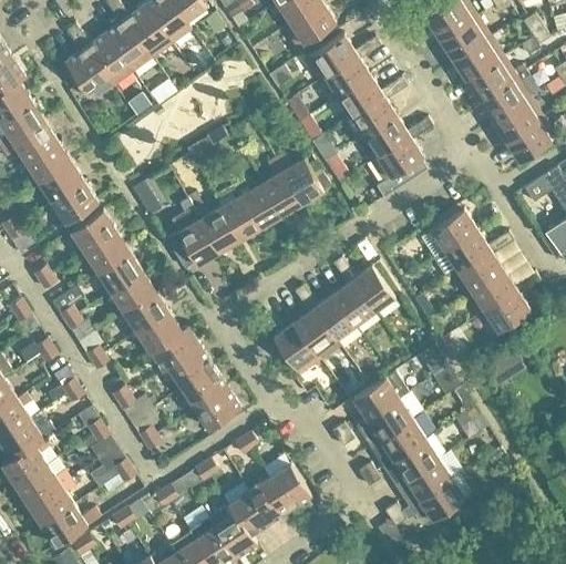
[(112,11),(121,6),(116,0),(106,0),(105,1),(112,11)]
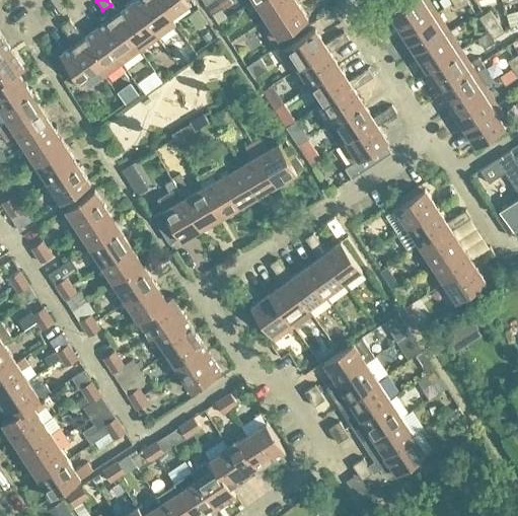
[(155,0),(136,0),(131,4),(157,40),(174,26),(169,19),(155,0)]
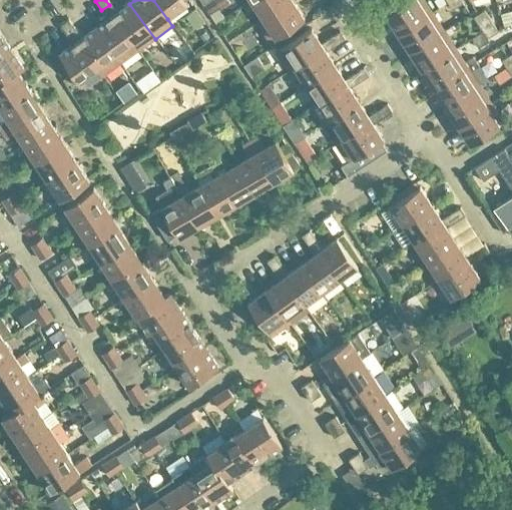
[(153,0),(167,19),(185,6),(184,4),(189,0),(153,0)]
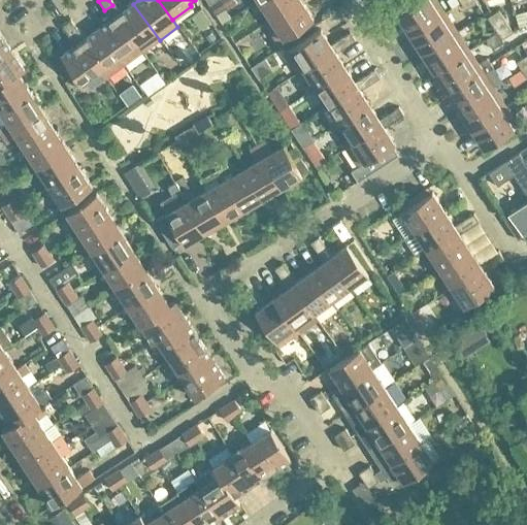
[(218,0),(208,6),(216,18),(236,4),(233,0),(218,0)]
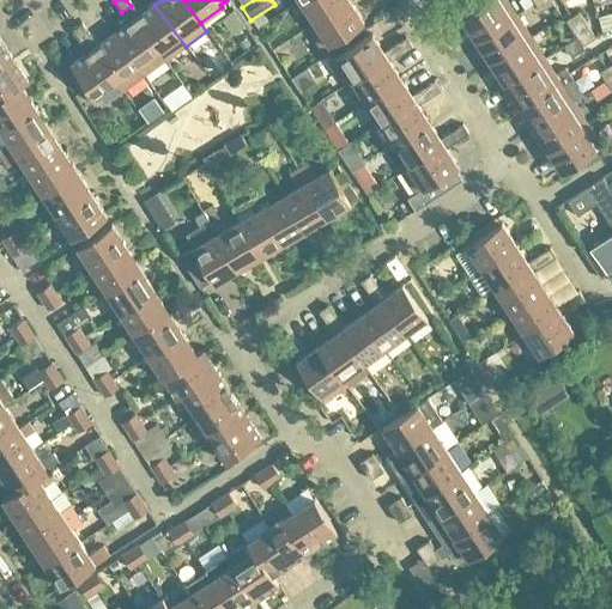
[(349,1),(347,0),(303,0),(300,2),(314,24),(349,1)]
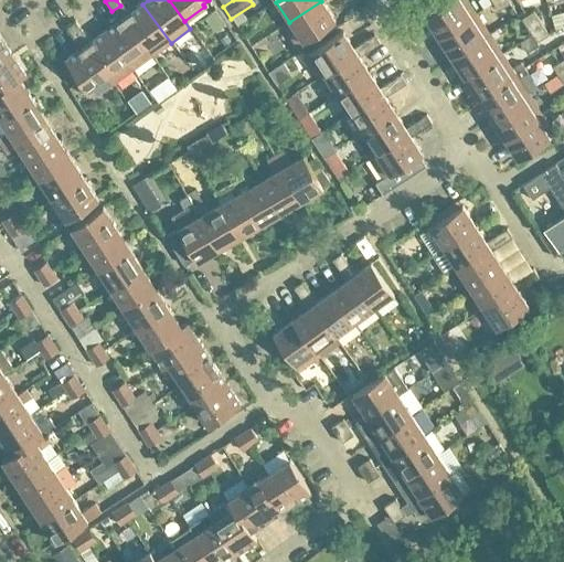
[(325,6),(332,0),(320,0),(321,1),(289,22),(282,27),(296,48),(334,22),(325,6)]
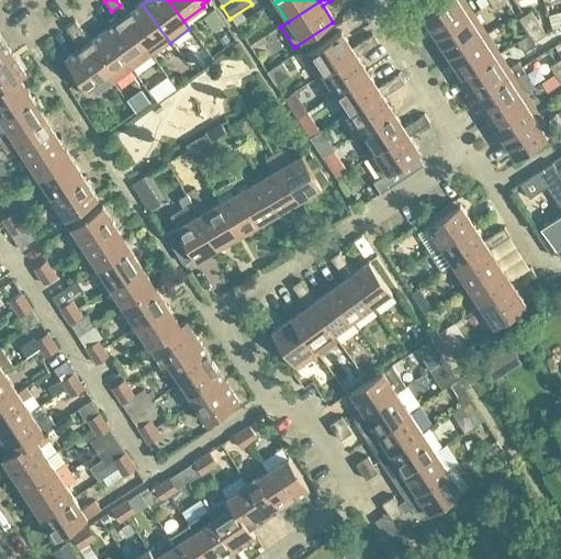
[(436,40),(472,15),(461,0),(450,0),(422,19),(436,40)]
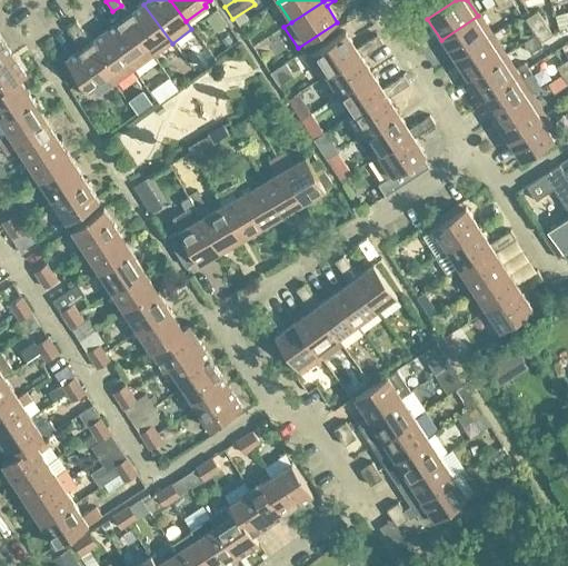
[(512,6),(508,0),(502,0),(495,6),(500,13),(512,6)]
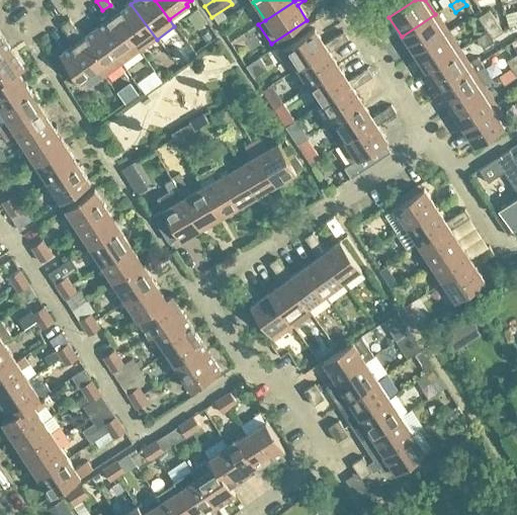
[(131,4),(117,14),(113,17),(139,53),(157,39),(131,4)]
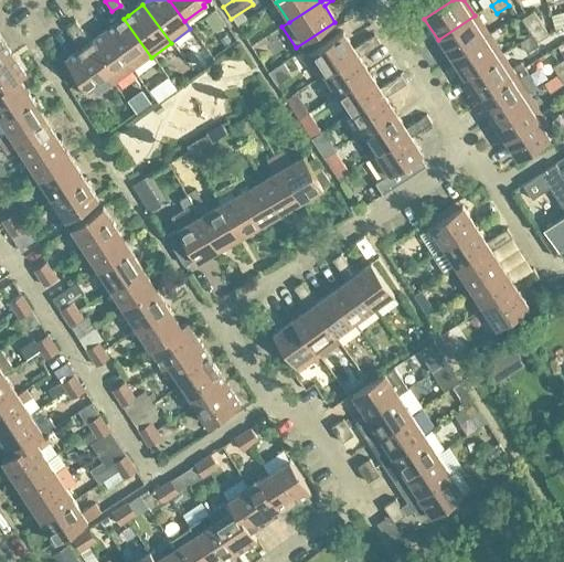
[(124,19),(128,16),(120,6),(112,11),(119,21),(104,32),(132,72),(151,57),(124,19)]
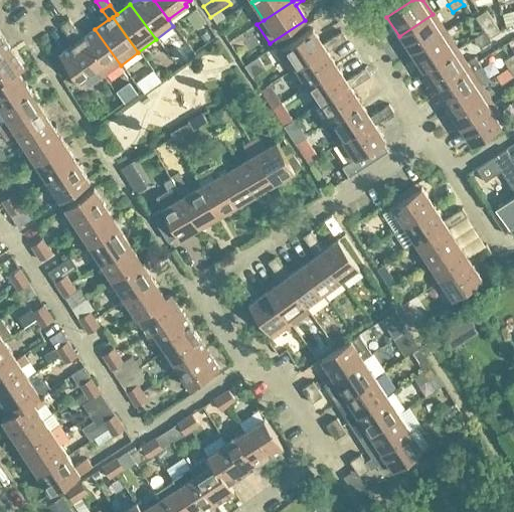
[(474,19),(479,26),(490,19),(485,12),(474,19)]
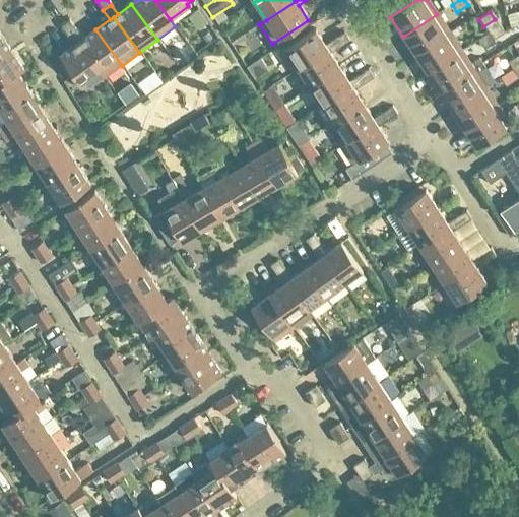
[(415,55),(449,34),(437,14),(403,37),(415,55)]
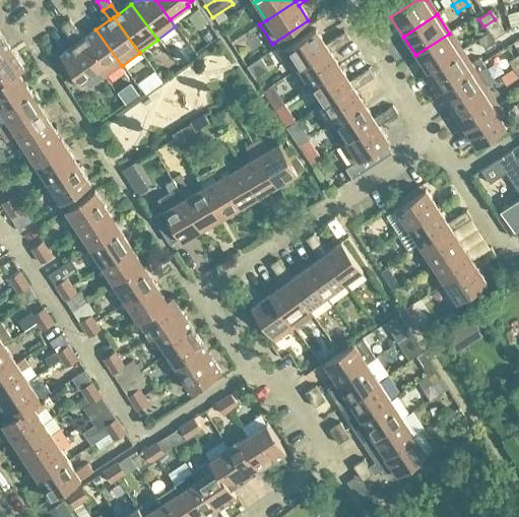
[(499,26),(495,19),(483,26),(489,34),(499,26)]
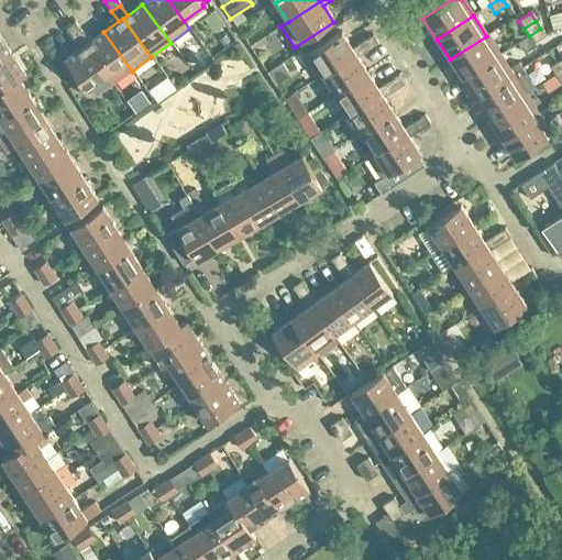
[(81,33),(74,23),(66,30),(73,40),(81,33)]
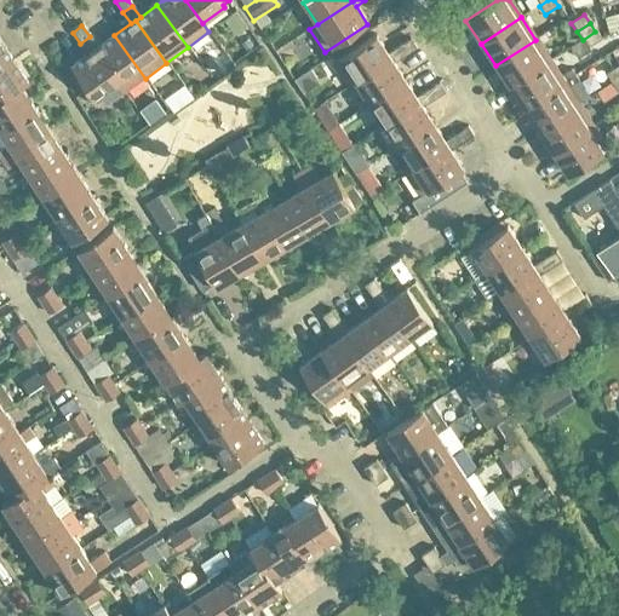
[(601,40),(595,32),(583,40),(588,49),(601,40)]
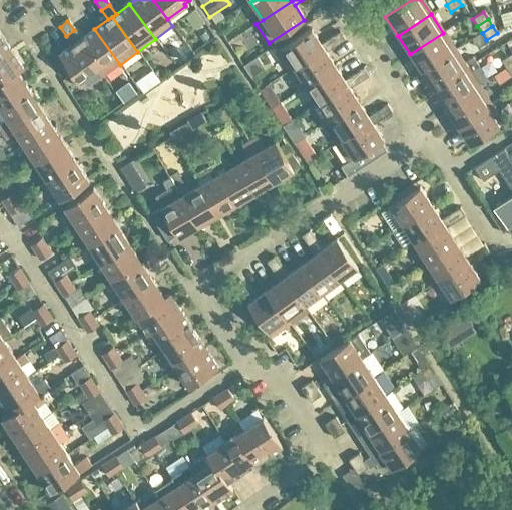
[(454,34),(450,28),(443,33),(410,54),(422,72),(455,51),(447,39),(454,34)]
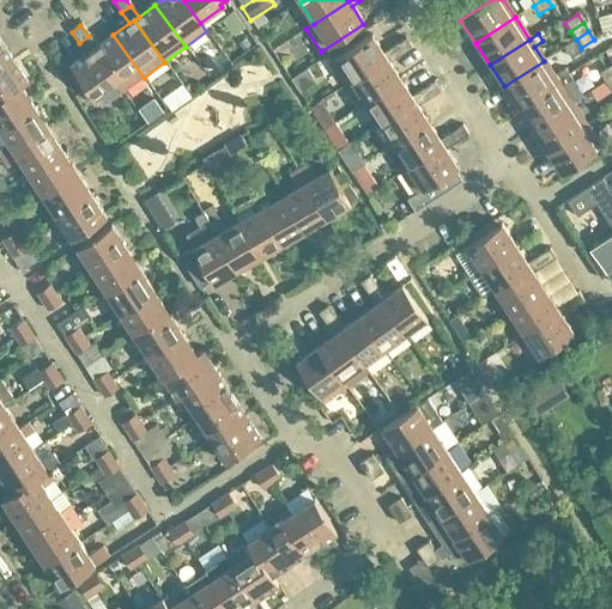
[(113,35),(97,47),(92,50),(122,92),(144,78),(113,35)]
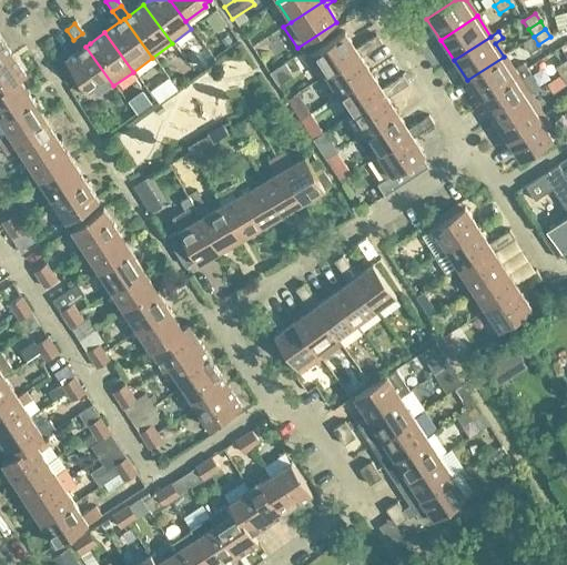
[(90,43),(82,33),(73,40),(81,50),(64,61),(70,68),(87,92),(93,101),(113,86),(85,47),(90,43)]
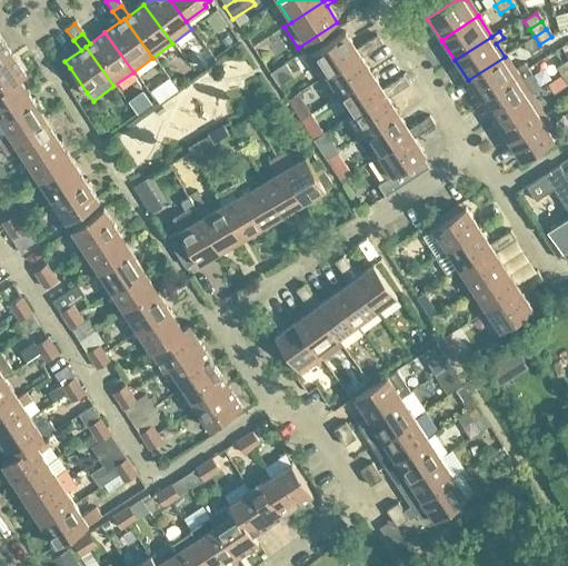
[(358,55),(356,50),(345,33),(305,59),(319,80),(358,55)]
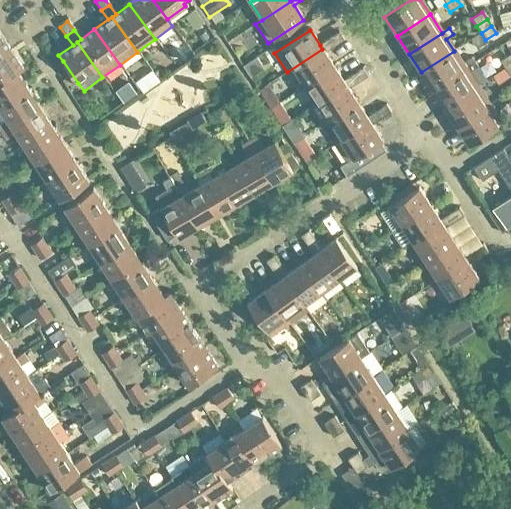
[(334,47),(344,41),(338,33),(329,39),(334,47)]
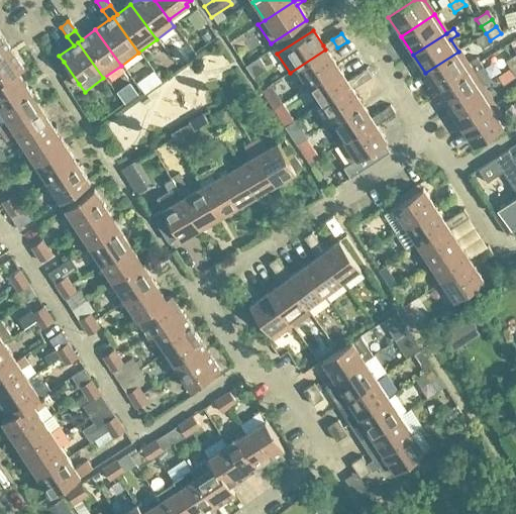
[(0,58),(10,52),(0,35),(0,58)]
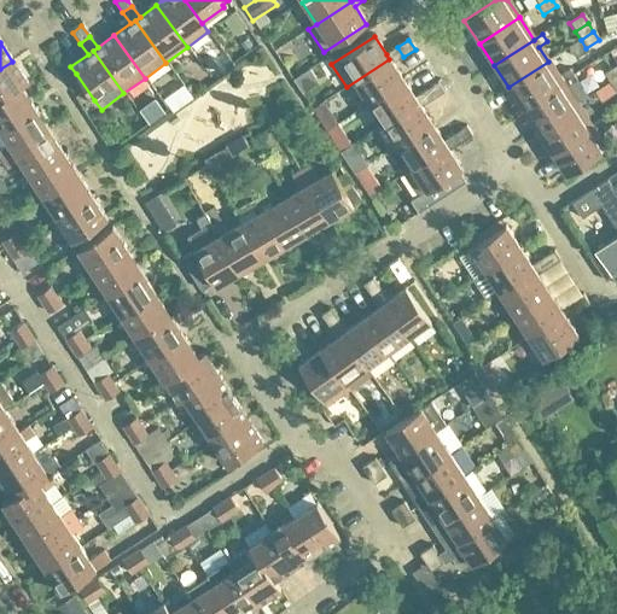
[(403,57),(397,47),(386,54),(389,59),(347,87),(361,109),(368,104),(403,81),(393,64),(403,57)]
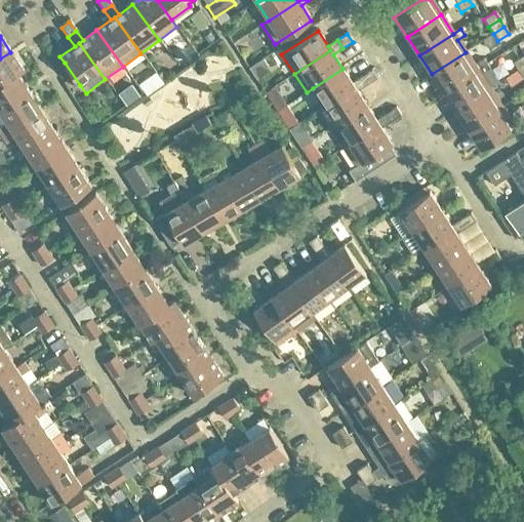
[(24,72),(10,52),(0,58),(0,85),(17,75),(18,76),(24,72)]
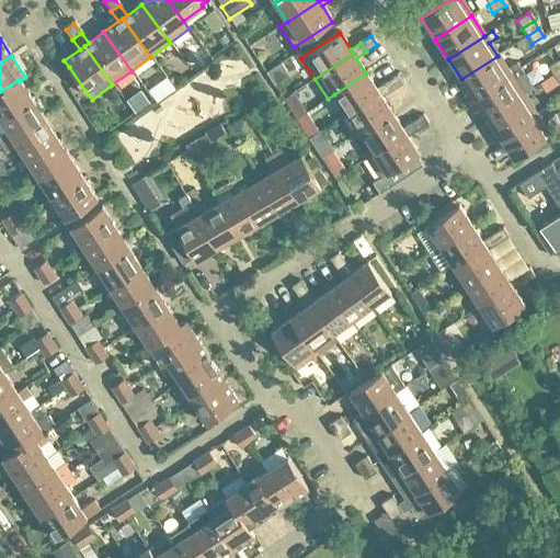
[(473,99),(511,76),(520,69),(516,64),(506,70),(498,56),(461,79),(473,99)]
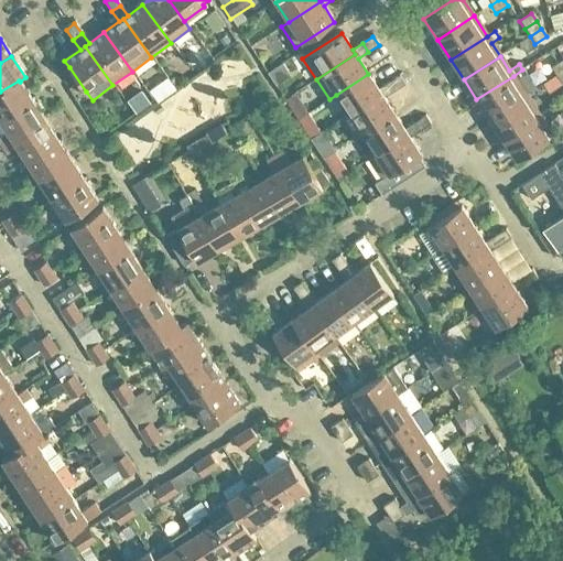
[(551,68),(555,76),(562,71),(562,62),(562,61),(551,68)]
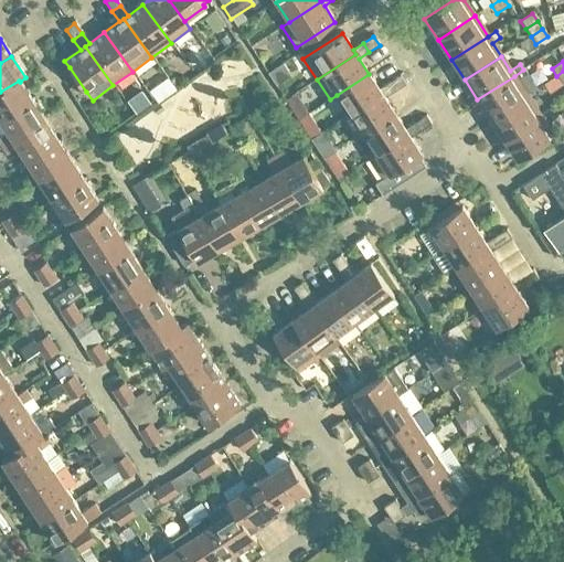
[(70,67),(64,72),(81,95),(86,92),(70,67)]
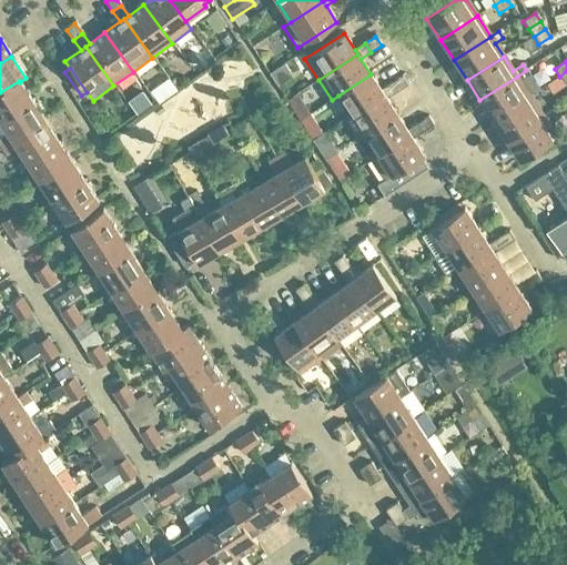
[(526,70),(517,77),(479,100),(493,121),(529,97),(520,82),(530,76),(526,70)]
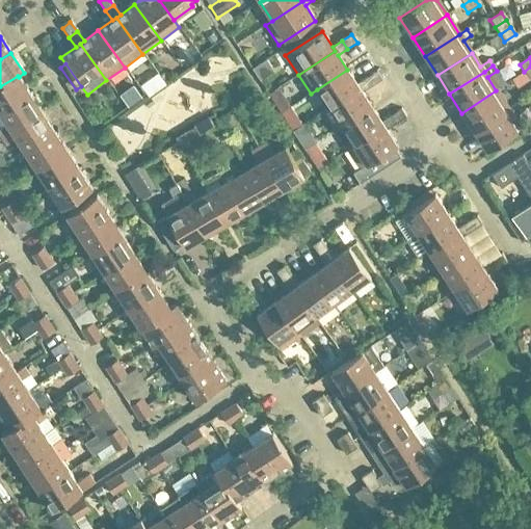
[(360,89),(356,85),(347,70),(317,89),(329,109),(360,89)]
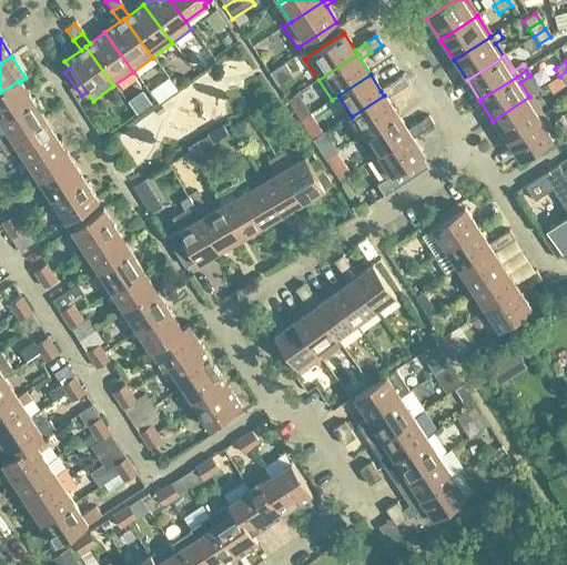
[(407,86),(402,77),(392,84),(397,93),(407,86)]
